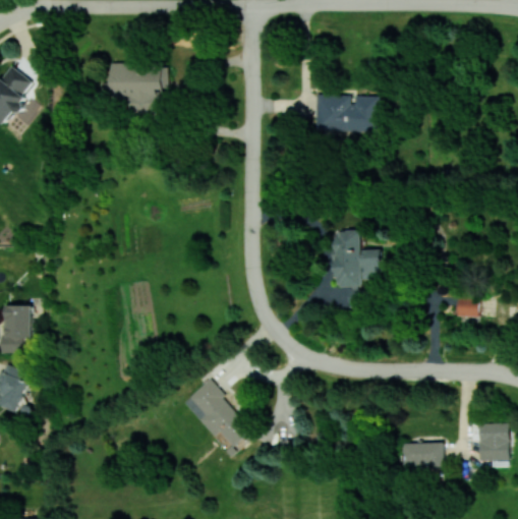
[(32,82),(8,65),(0,74),(0,122),(5,126),(25,100),(21,96),(32,82)]
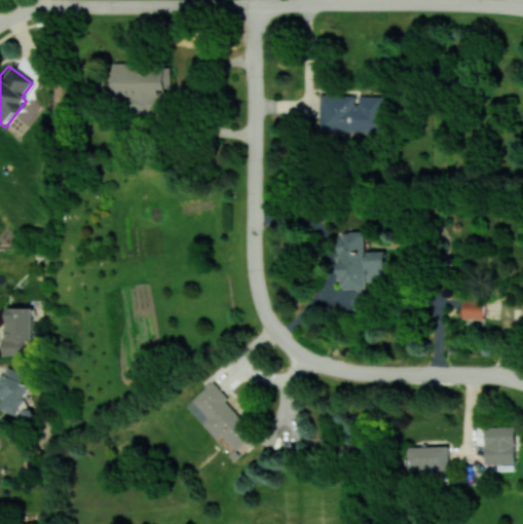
[(162,115),(162,89),(169,90),(170,67),(111,67),(111,84),(102,84),(102,100),(131,100),(131,114),(162,115)]
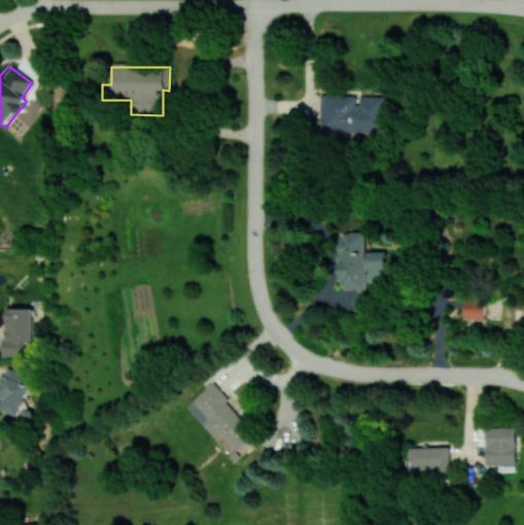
[(317,133),(382,134),(383,98),(355,97),(318,96),(317,133)]
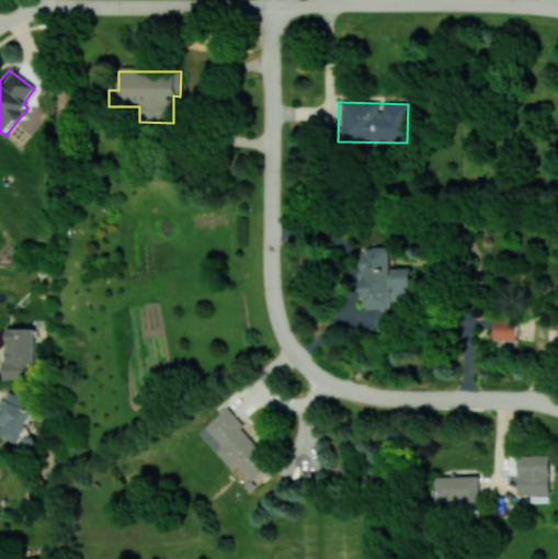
[(360,248),(361,272),(360,272),(360,309),(389,309),(389,303),(408,303),(408,270),(388,270),(387,248),(360,248)]
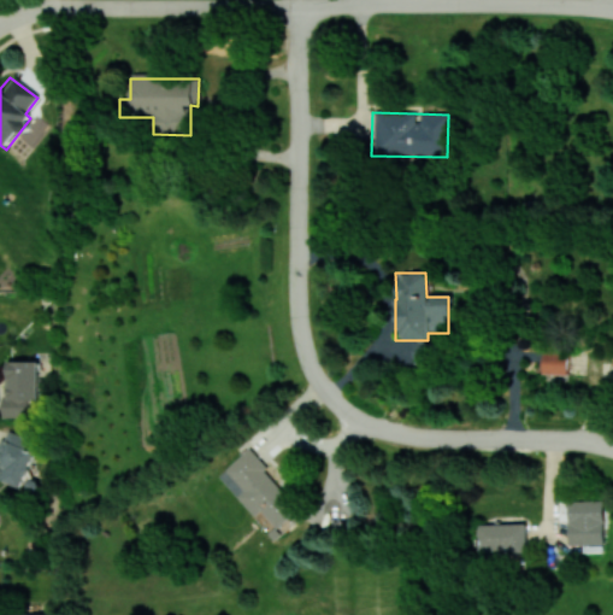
[(565,376),(566,355),(541,353),(540,375),(565,376)]
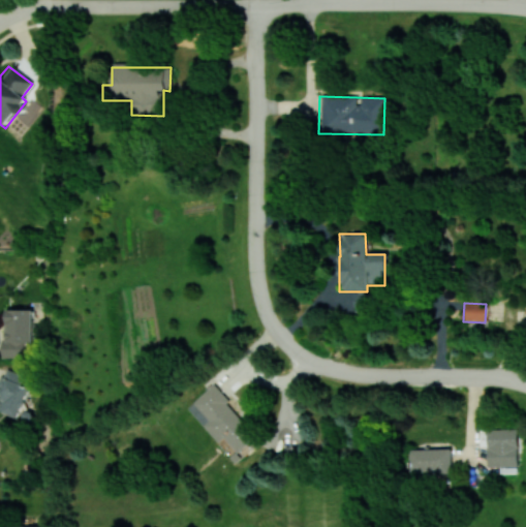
[(0,360),(24,360),(24,344),(31,344),(31,310),(5,311),(5,342),(0,342),(0,360)]
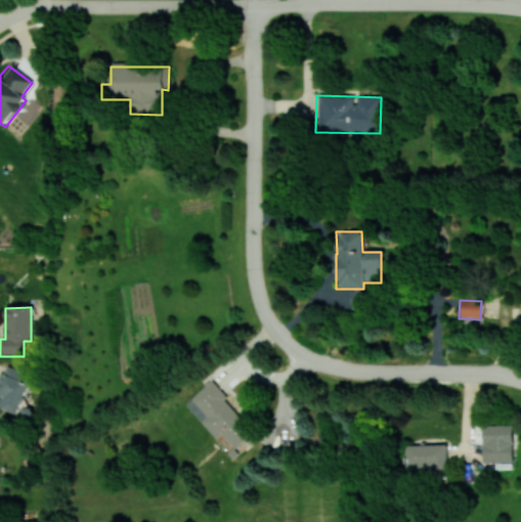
[(0,408),(14,416),(31,377),(3,365),(0,373),(0,385),(1,385),(0,387),(0,408)]
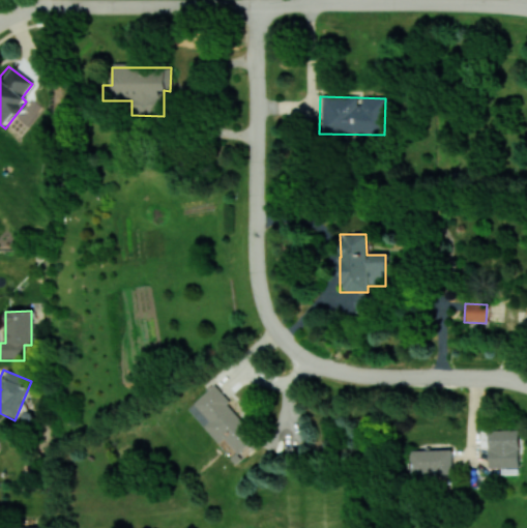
[(185,409),(216,445),(223,440),(238,459),(258,441),(210,387),(185,409)]
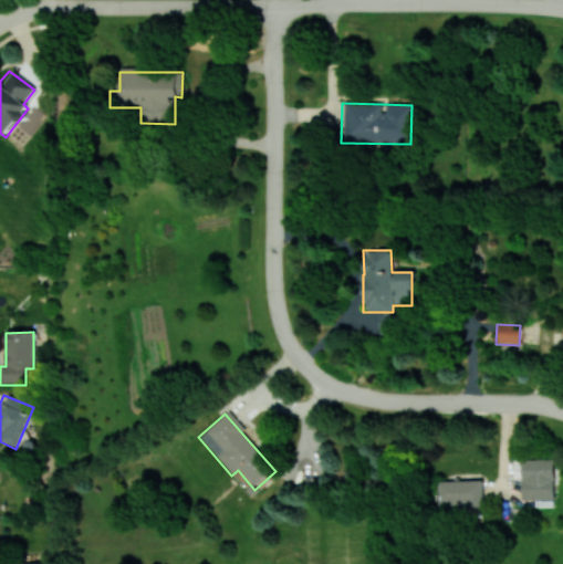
[(552,479),(520,480),(520,501),(552,501),(552,479)]
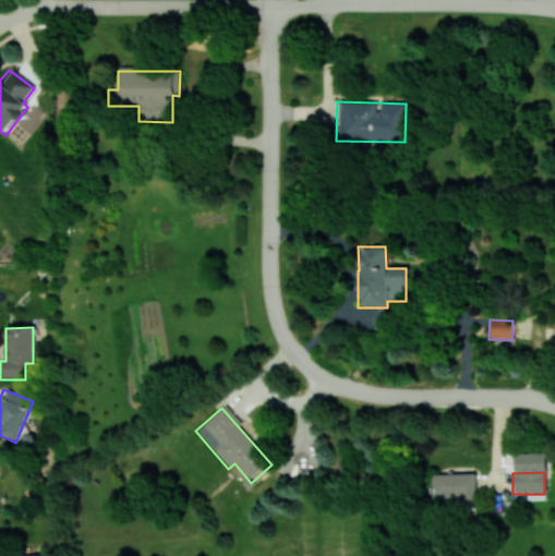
[(429,475),(430,502),(474,499),(473,474),(429,475)]
